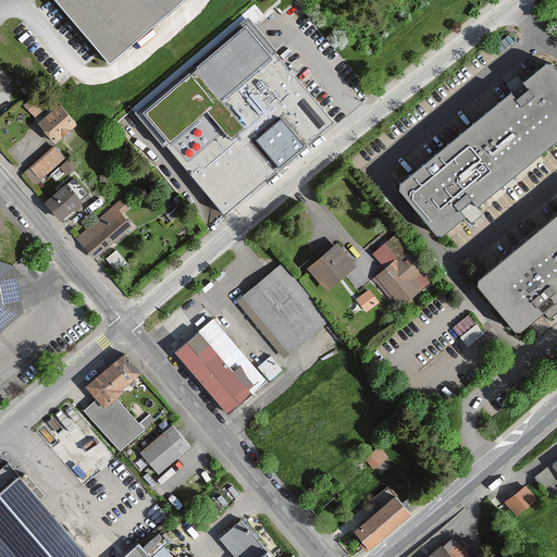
[(188,1),(186,0),(51,0),(110,69),(188,1)]
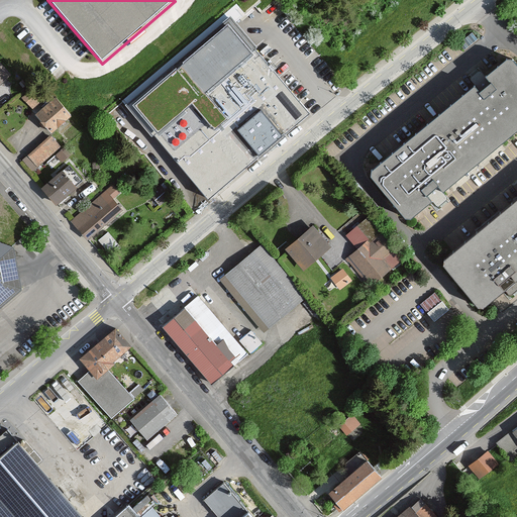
[(307,112),(253,48),(152,134),(206,198),(307,112)]
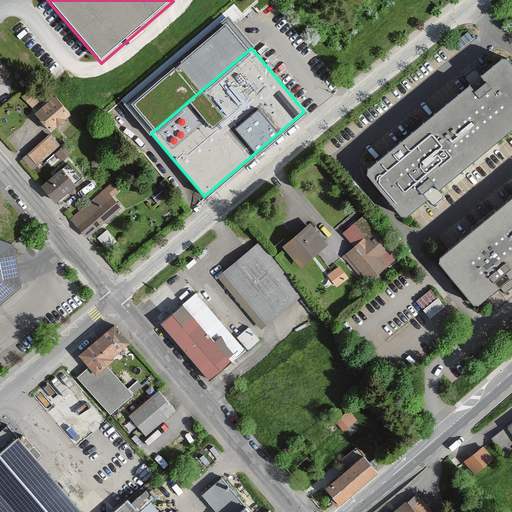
[(476,161),(511,131),(511,62),(503,52),(433,108),(476,161)]
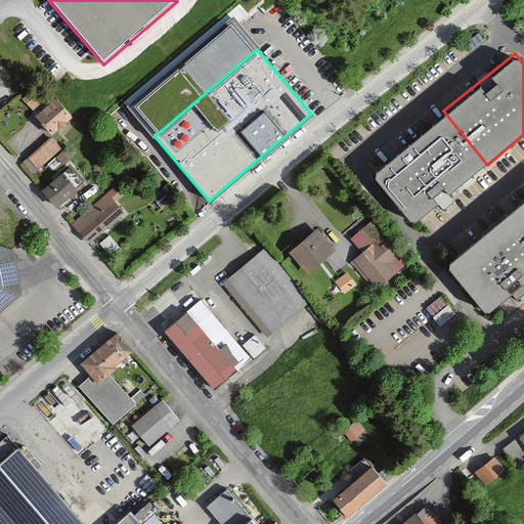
[(0,86),(14,73),(0,57),(0,86)]
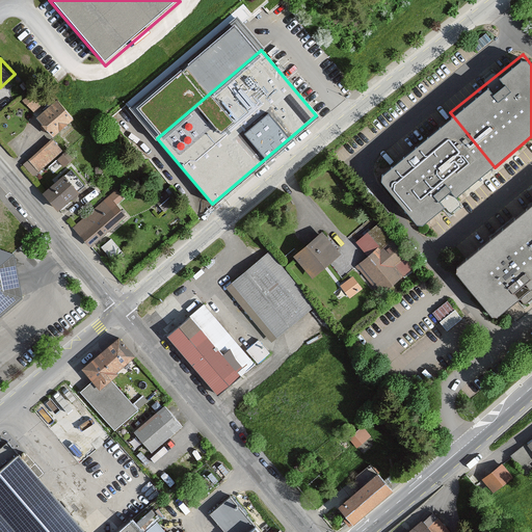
[(58,102),(37,121),(54,140),(75,122),(58,102)]
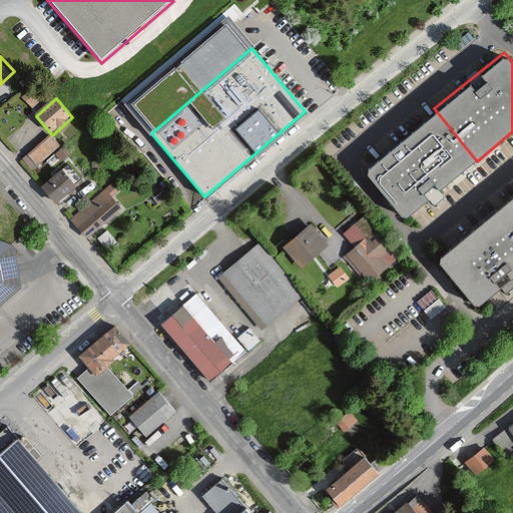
[(477,161),(434,108),(363,163),(406,218),(477,161)]
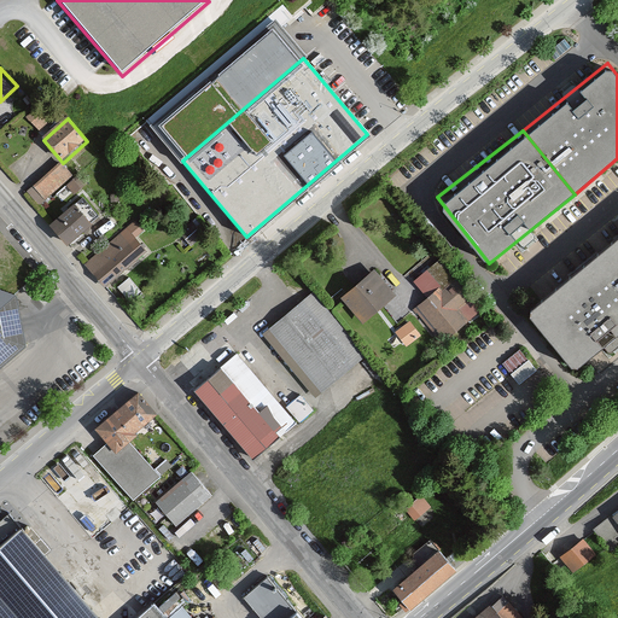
[(70,180),(56,165),(29,190),(42,205),(70,180)]
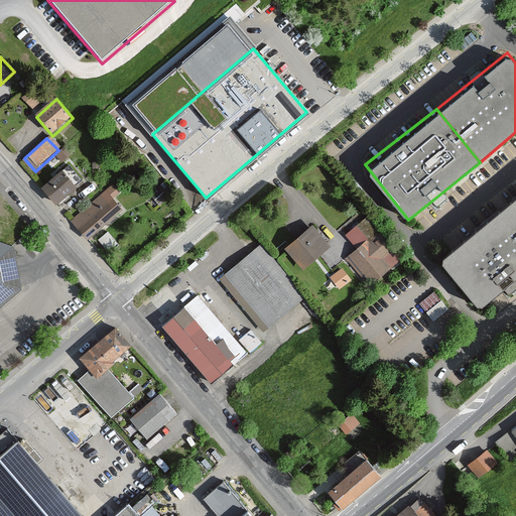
[(59,169),(40,187),(56,205),(76,186),(59,169)]
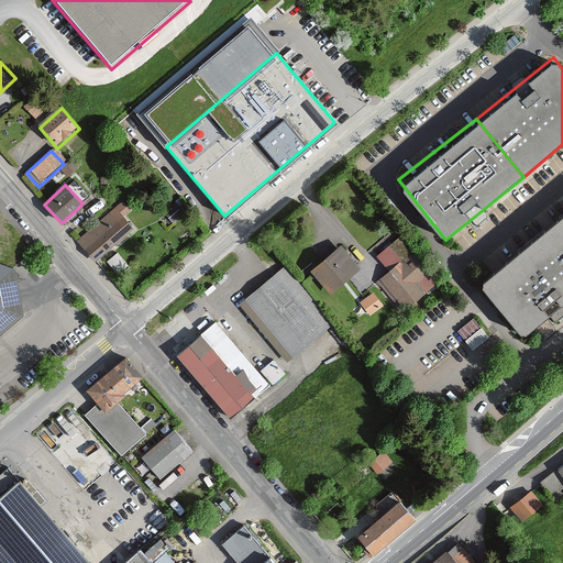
[(114,208),(122,217),(132,209),(124,200),(114,208)]
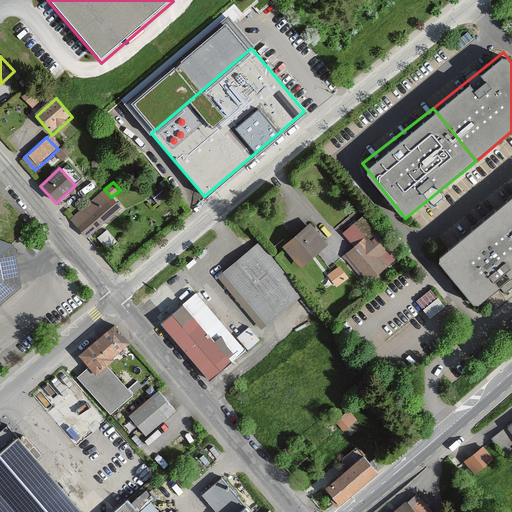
[(104,189),(69,219),(85,238),(120,207),(111,197),(104,189)]
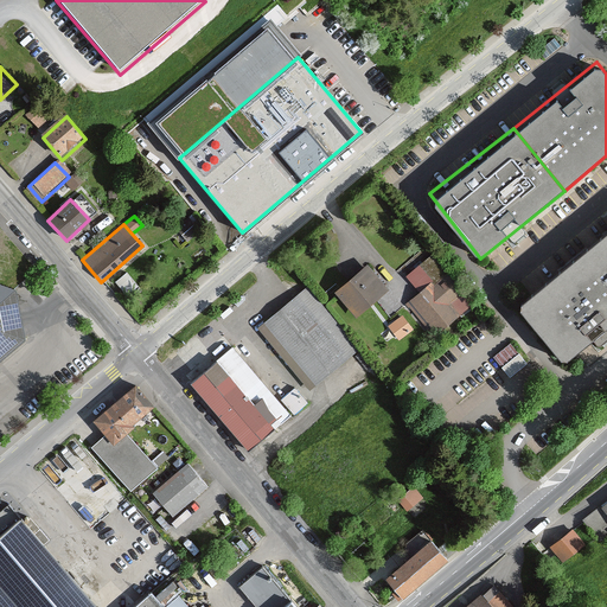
[(606,325),(606,242),(601,235),(516,306),(563,363),(606,325)]
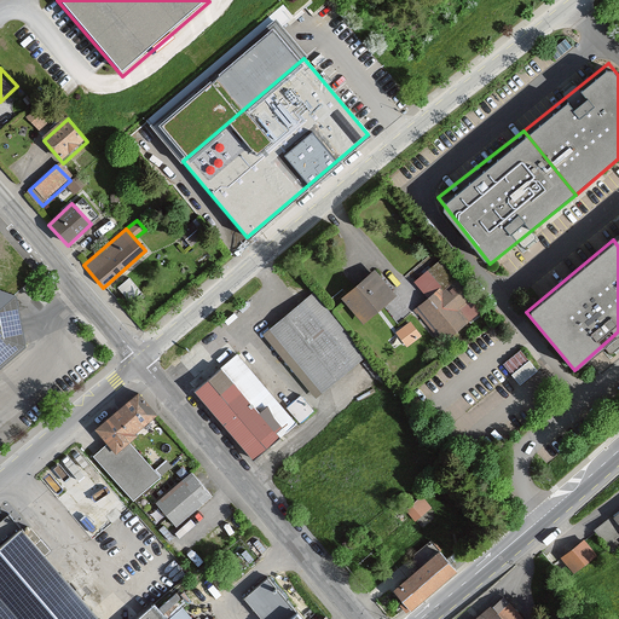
[(364,323),(394,296),(371,270),(341,298),(364,323)]
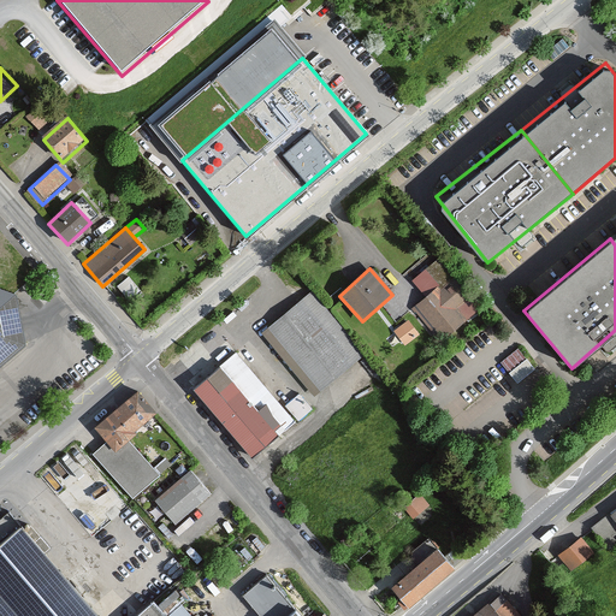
[(439,338),(478,304),(446,270),(408,304),(439,338)]
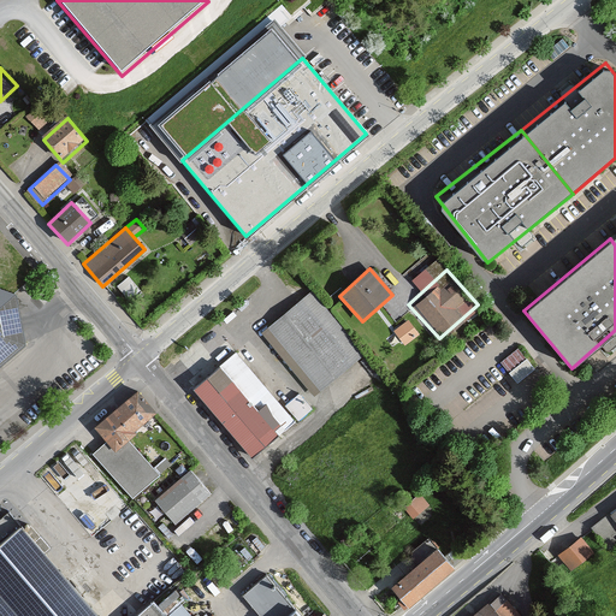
[(0,289),(0,363),(24,343),(13,292),(0,289)]
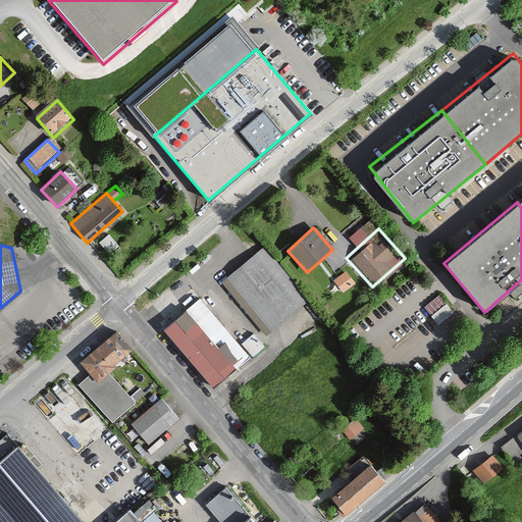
[(348,271),(335,280),(344,290),(356,280),(348,271)]
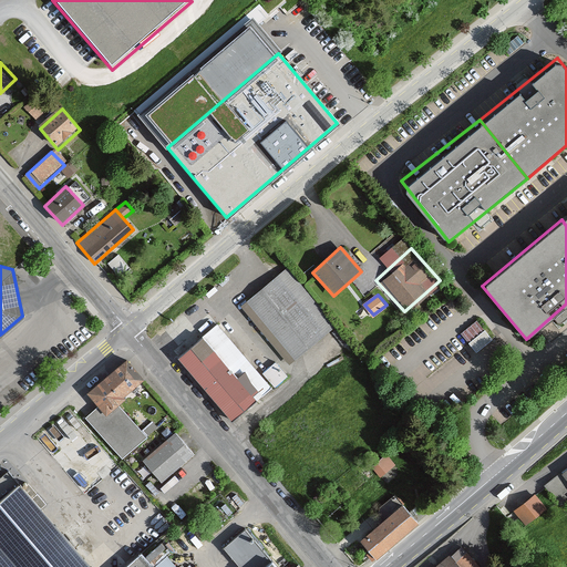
[(492,339),(484,329),(468,342),(476,351),(492,339)]
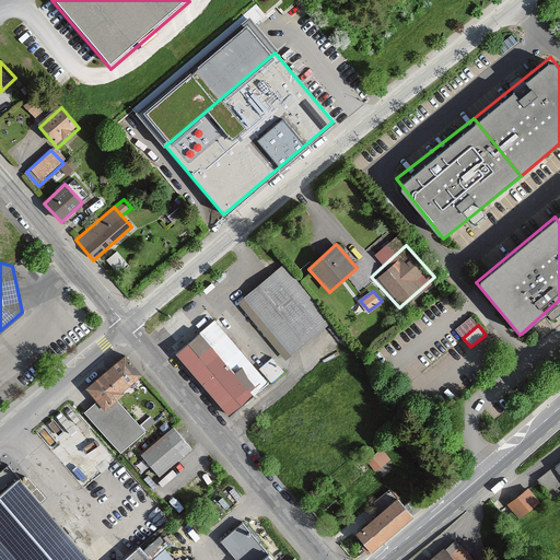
[(124,357),(123,354),(83,388),(95,401),(104,411),(116,400),(142,378),(124,357)]
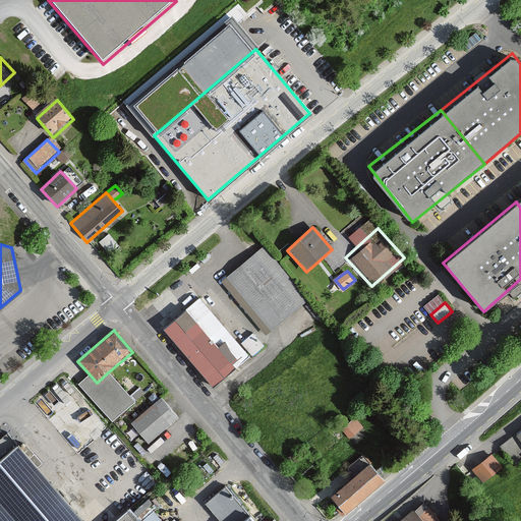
[(97,383),(89,373),(77,384),(111,422),(133,402),(108,372),(97,383)]
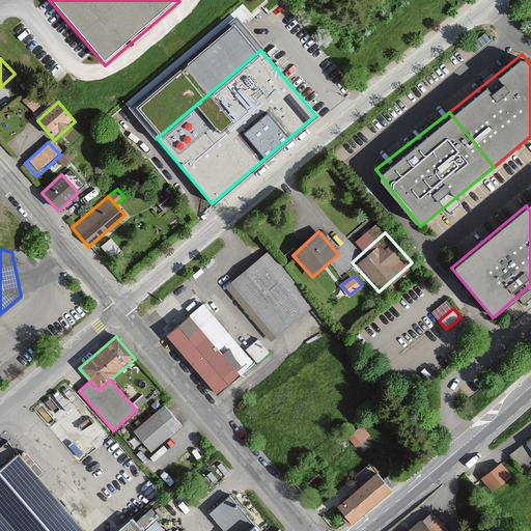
[(63,383),(31,411),(79,466),(111,438),(63,383)]
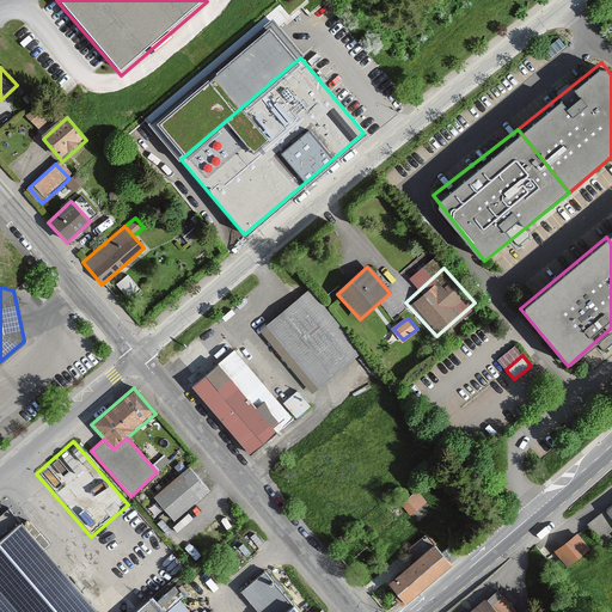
[(209,491),(188,466),(152,499),(173,522),(209,491)]
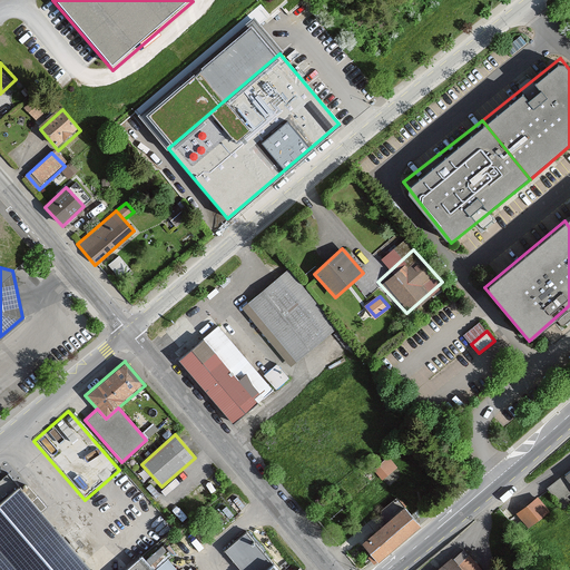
[(393,472),(382,462),(374,470),(384,481),(393,472)]
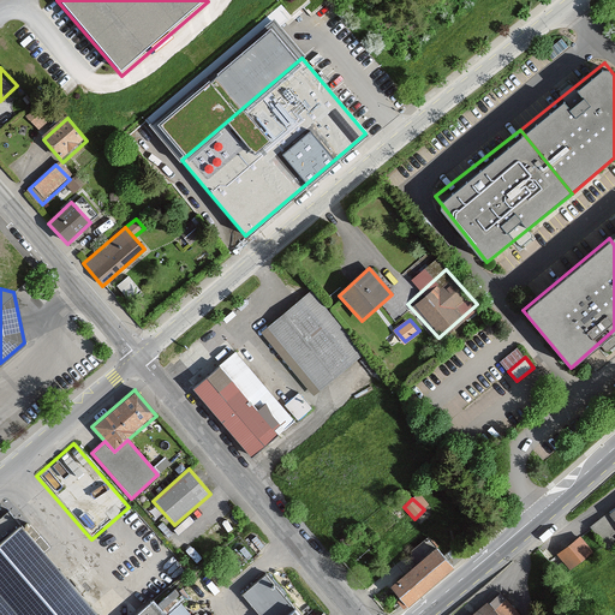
[(614,505),(591,525),(609,548),(614,543),(614,505)]
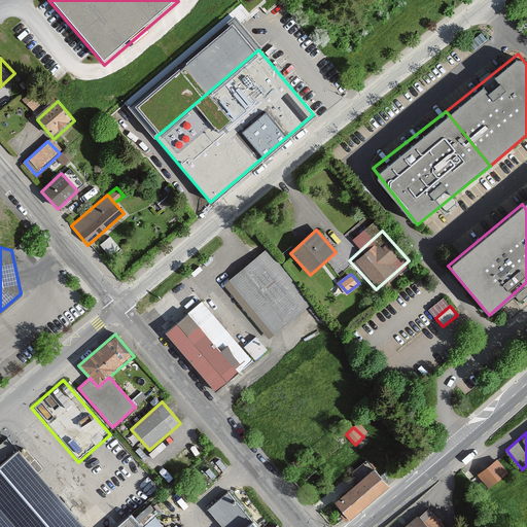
[(10,434),(0,443),(0,526),(140,526),(129,514),(113,526),(82,526),(38,476),(43,470),(10,434)]
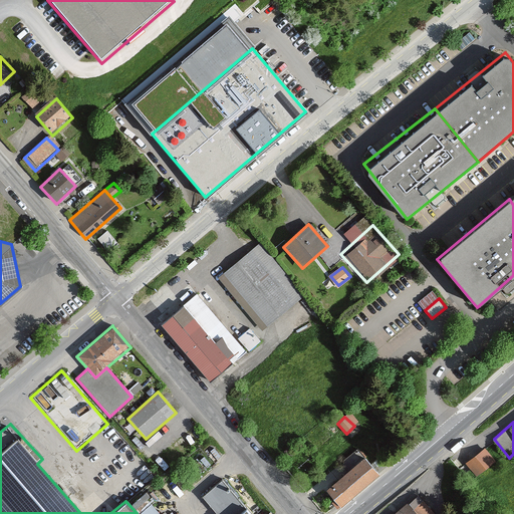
[(496,463),(484,448),(466,463),(478,478),(496,463)]
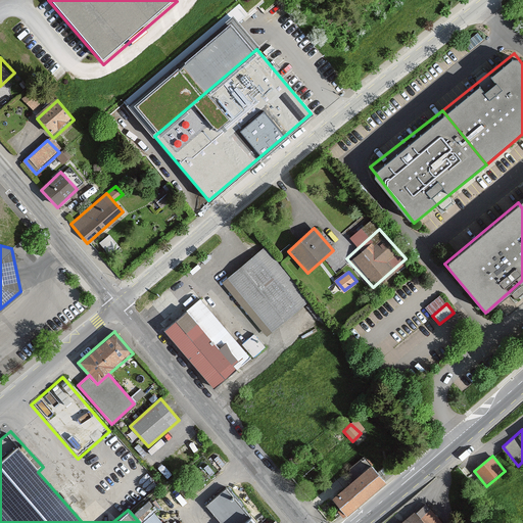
[(384,482),(369,465),(330,497),(345,516),(384,482)]
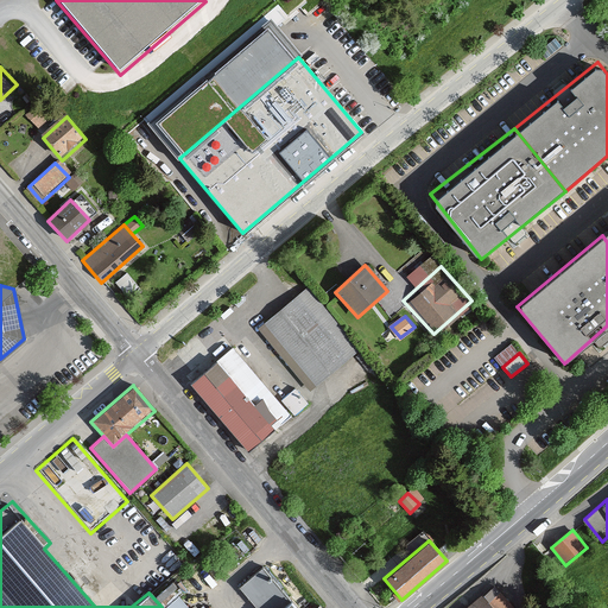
[(299,607),(264,567),(238,589),(253,607),(299,607)]
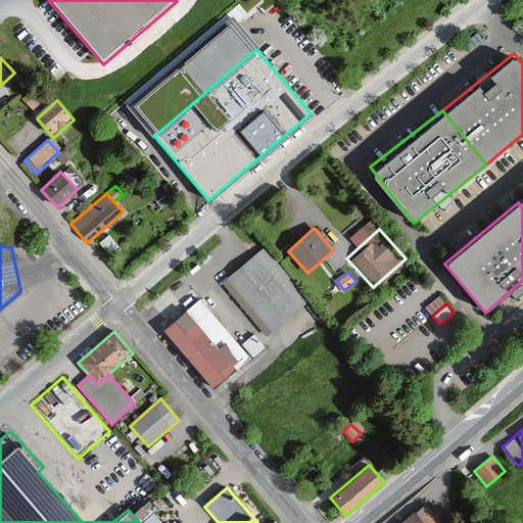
[(443,522),(423,500),(398,522),(443,522)]
